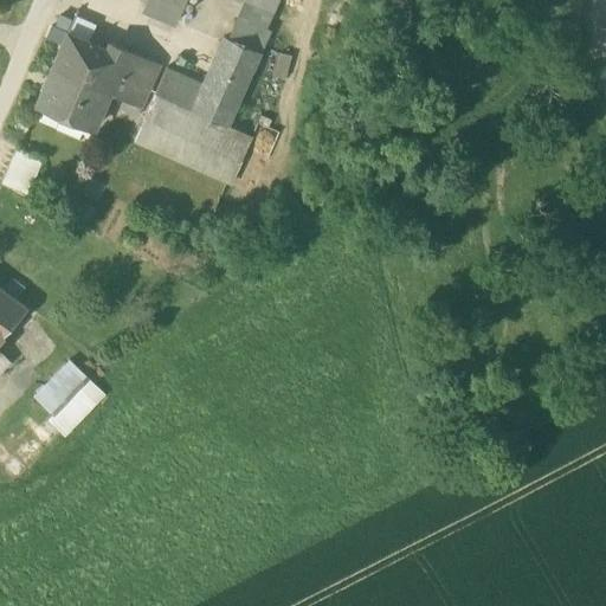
[(175,25),(185,0),(147,0),(142,12),(175,25)]
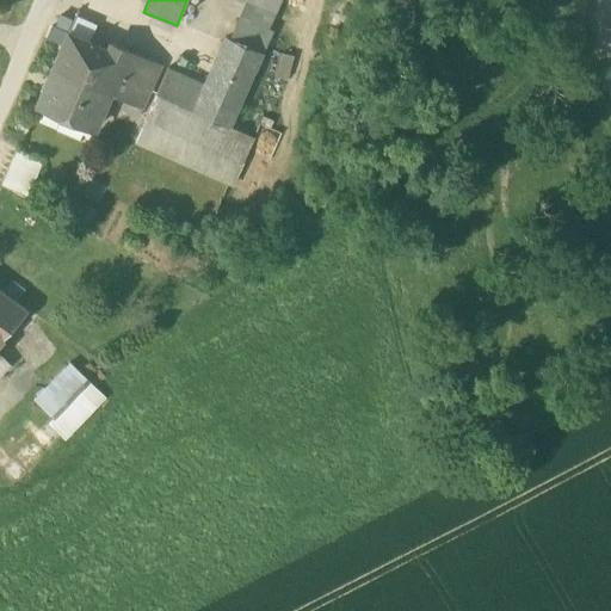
[(239,0),(247,4),(266,12),(270,0),(239,0)]
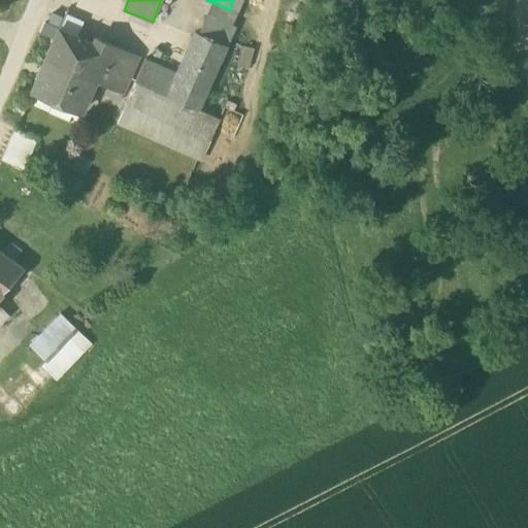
[(242,0),(233,0),(230,10),(237,13),(242,0)]
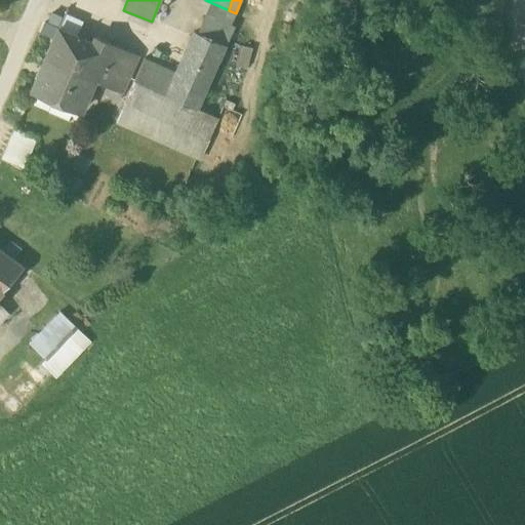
[(232,29),(236,13),(229,10),(212,3),(206,17),(232,29)]
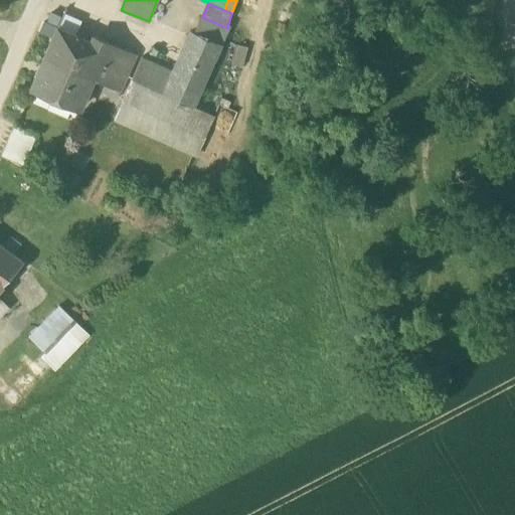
[(57,29),(73,37),(80,22),(64,14),(57,29)]
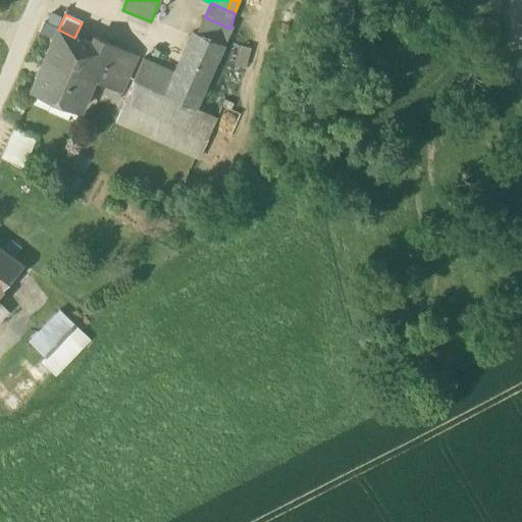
[(228,34),(230,29),(205,17),(203,22),(228,34)]
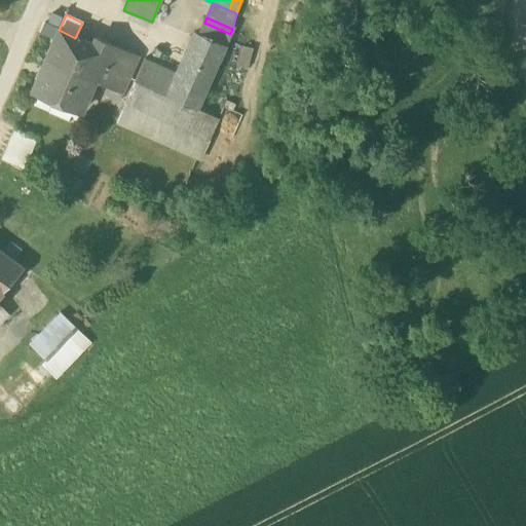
[(196,111),(230,34),(204,23),(198,36),(195,34),(177,76),(166,99),(166,100),(195,112),(196,111)]
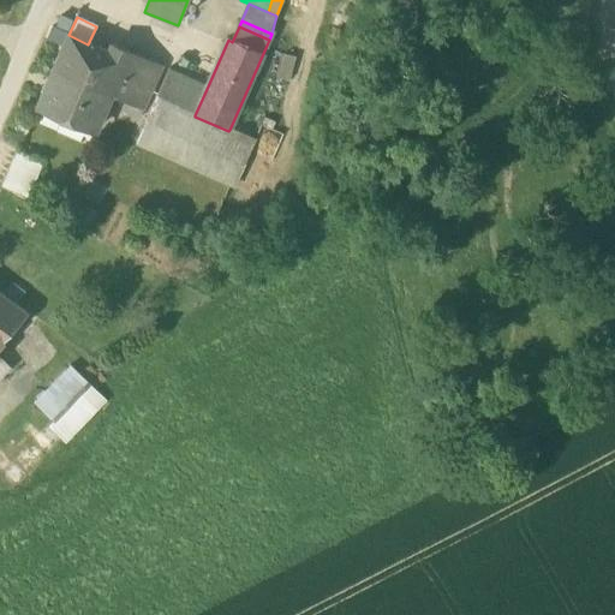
[(66,34),(52,69),(108,95),(112,96),(120,78),(121,79),(132,55),(112,46),(108,54),(88,45),(69,35),(67,35),(66,34)]
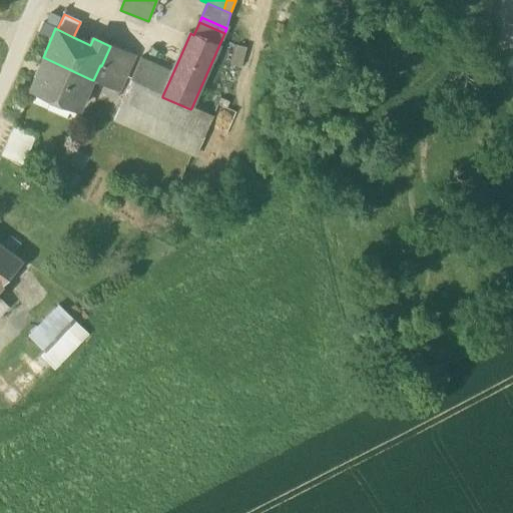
[(92,98),(111,107),(134,57),(110,46),(101,66),(100,65),(93,80),(99,83),(92,98)]
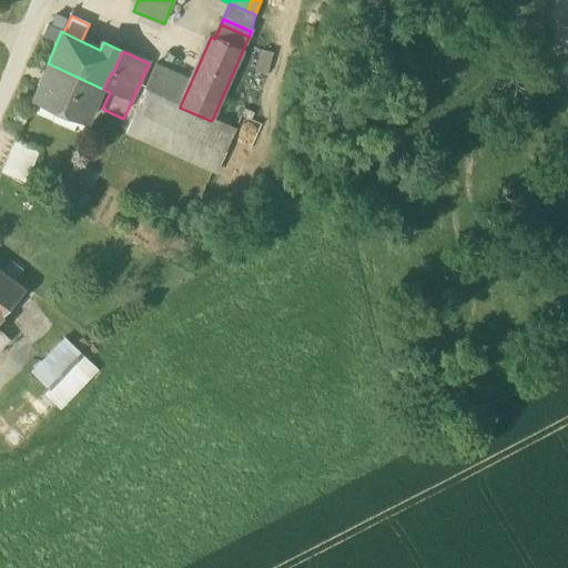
[(85,121),(100,88),(48,63),(32,99),(85,121)]
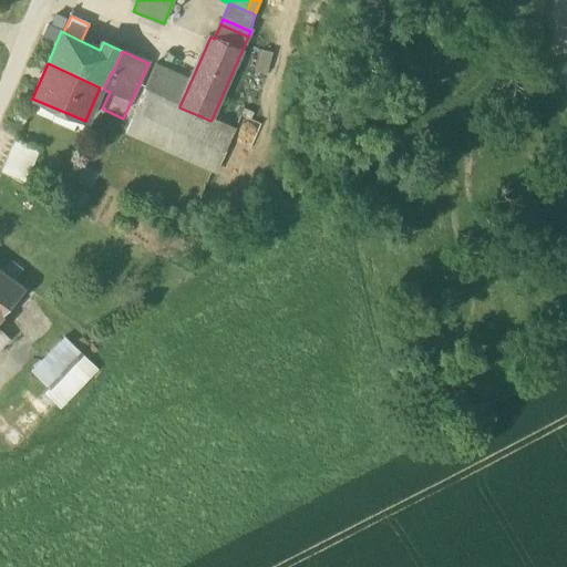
[(155,65),(144,90),(179,106),(191,82),(155,65)]
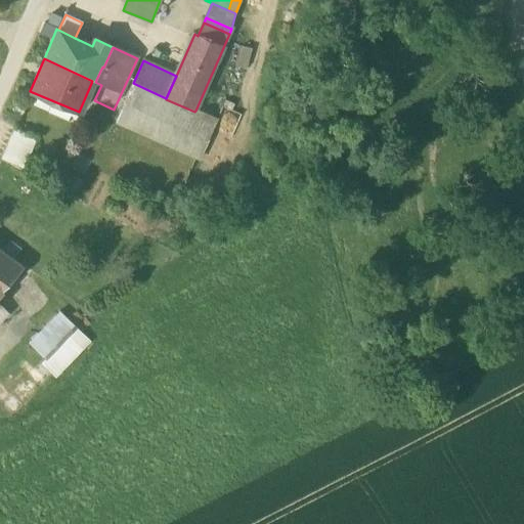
[(218,121),(195,111),(194,112),(166,99),(166,98),(133,83),(133,82),(116,122),(200,161),(218,121)]
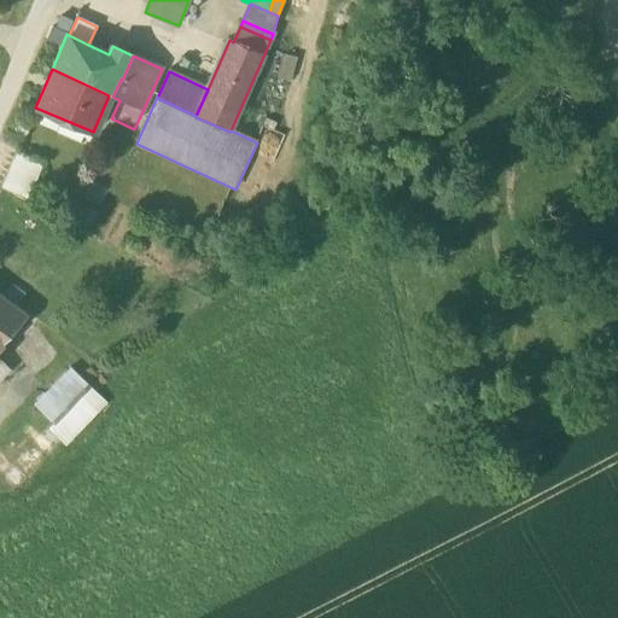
[(0,188),(27,199),(42,163),(16,152),(0,188)]
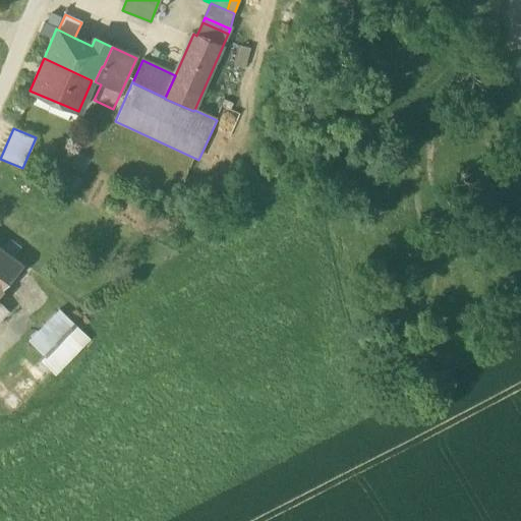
[(81,179),(68,173),(62,187),(74,193),(81,179)]
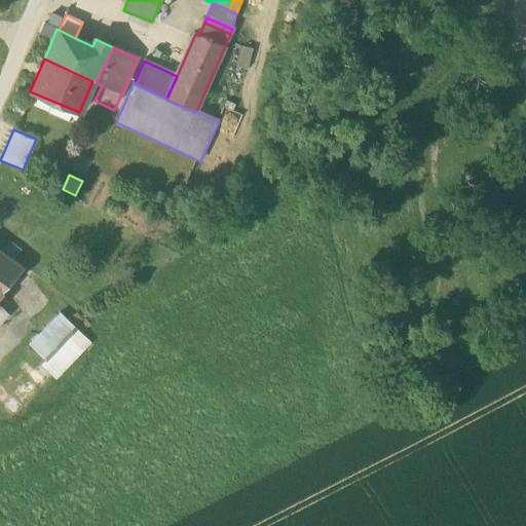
[(0,292),(24,268),(0,250),(0,292)]
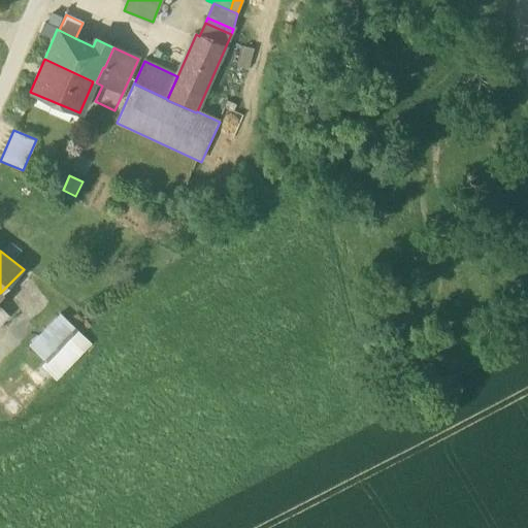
[(0,326),(9,317),(0,306),(0,326)]
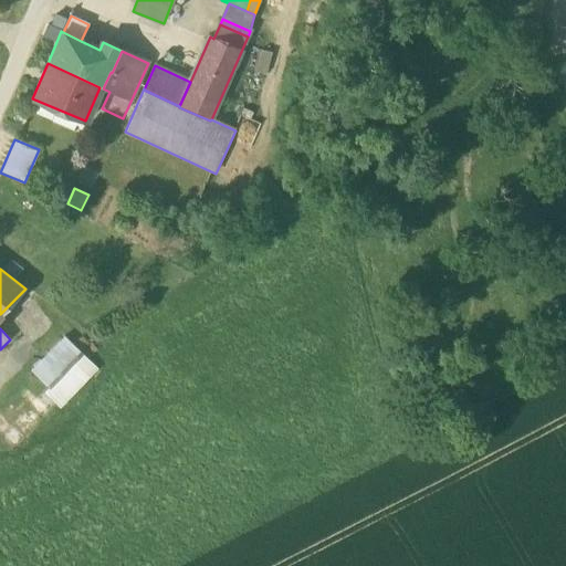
[(43,391),(58,406),(95,367),(64,336),(31,370),(48,387),(43,391)]
